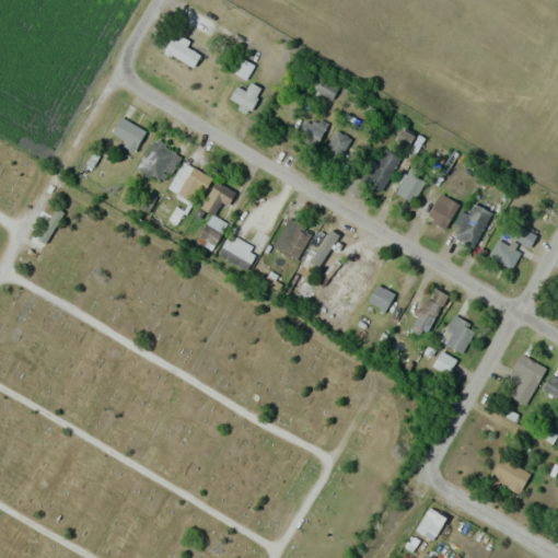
[(174,39),(179,43),(183,36),(192,42),(187,48),(201,57),(194,69),(166,51),(174,39)]
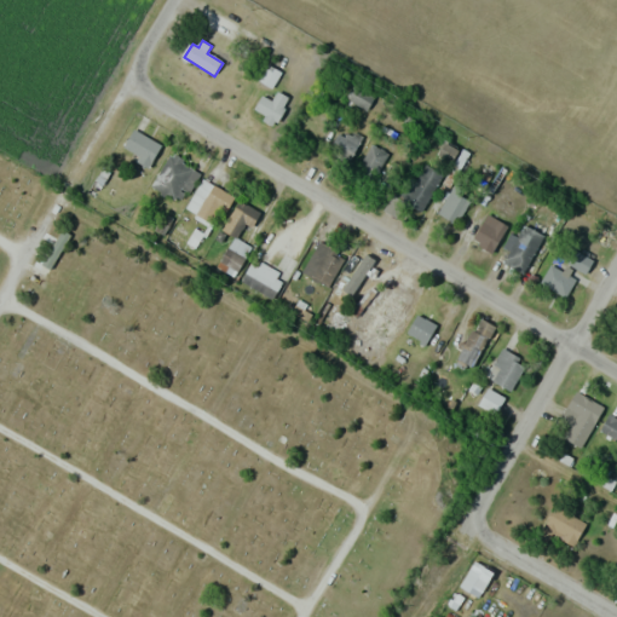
[(269,65),(281,73),(272,88),(260,81),(269,65)]
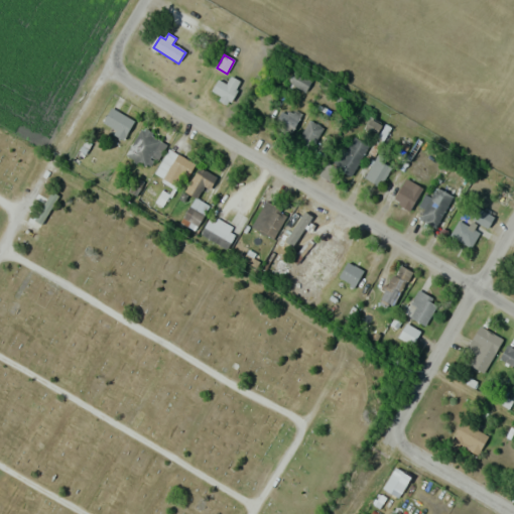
[(308,89),(313,76),(295,70),(290,83),(308,89)]
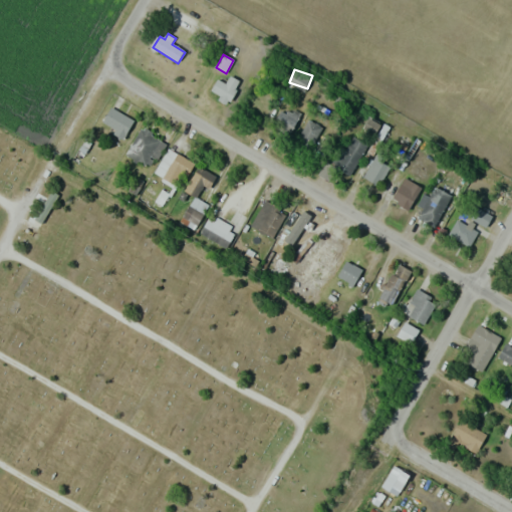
[(244,83),(236,73),(226,81),(222,77),(212,85),(224,99),(244,83)]
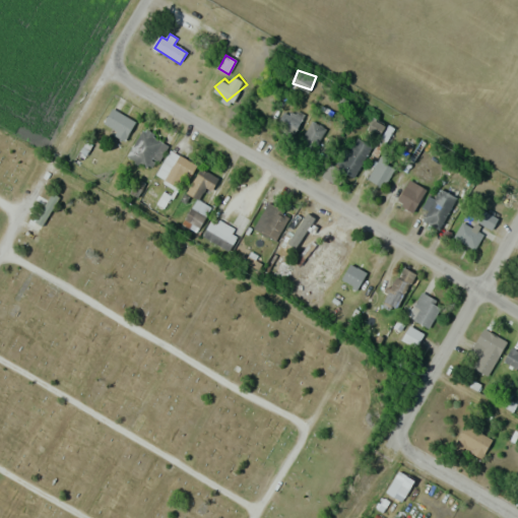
[(295,134),(305,113),(287,105),(277,126),(295,134)]
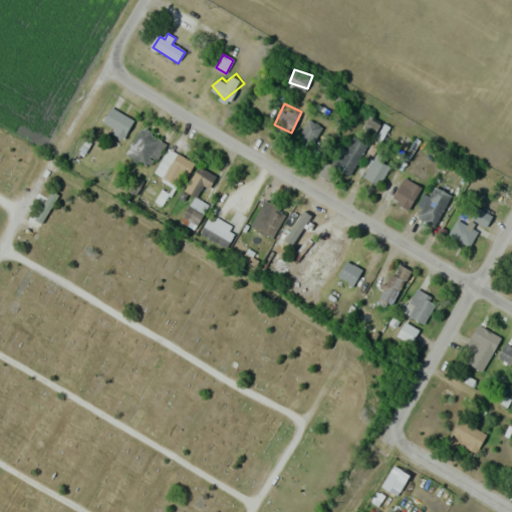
[(113,107),(134,117),(121,141),(115,138),(118,132),(104,123),(113,107)]
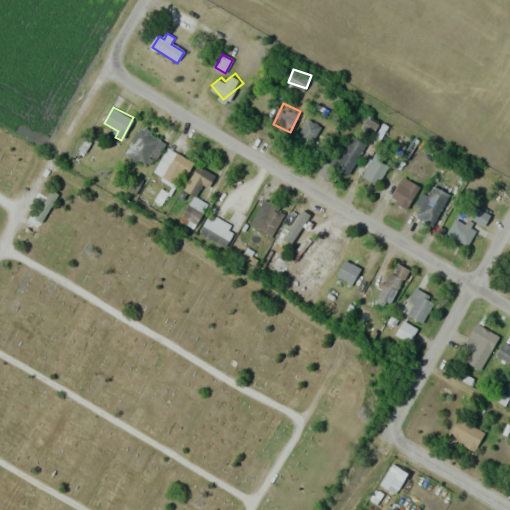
[(309,146),(323,126),(310,117),(296,137),(309,146)]
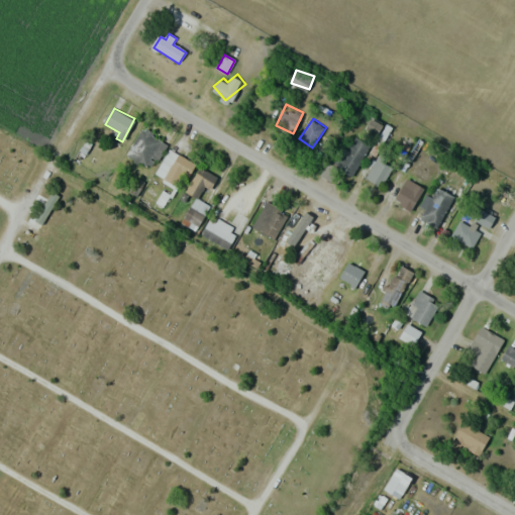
[(143,130),(128,155),(147,167),(149,164),(155,167),(168,145),(143,130)]
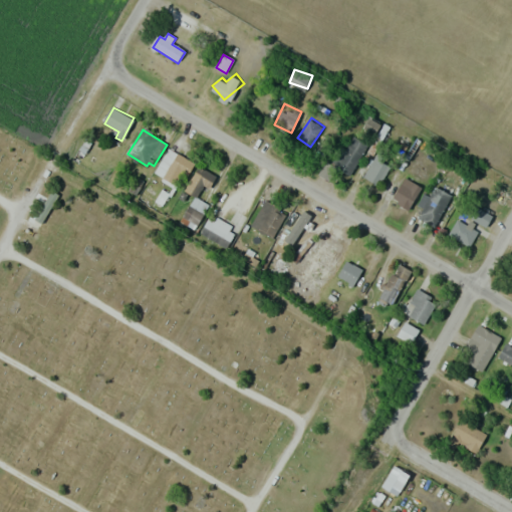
[(334,162),(351,172),(369,143),(352,132),(334,162)]
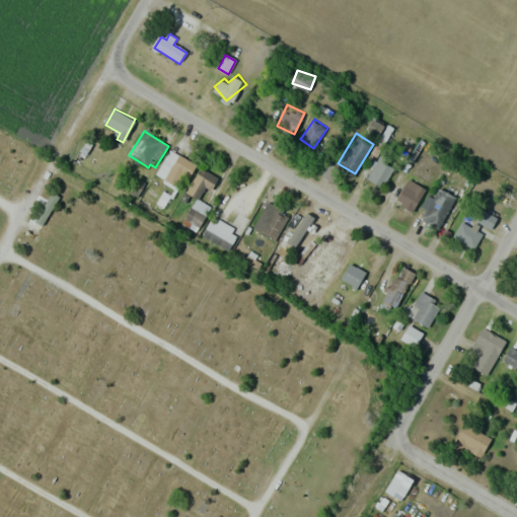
[(171,151),(157,175),(182,191),(197,166),(171,151)]
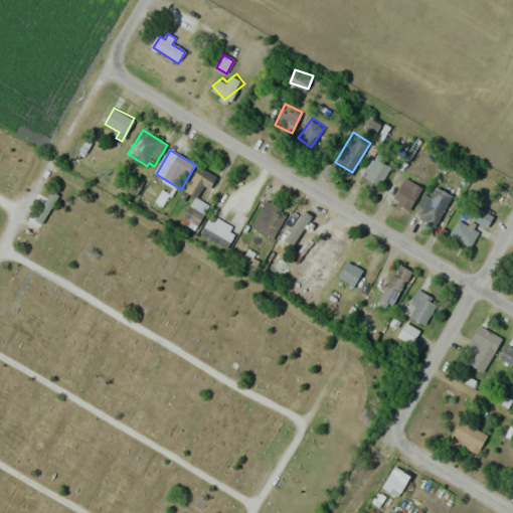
[(365,175),(380,183),(392,163),(377,154),(365,175)]
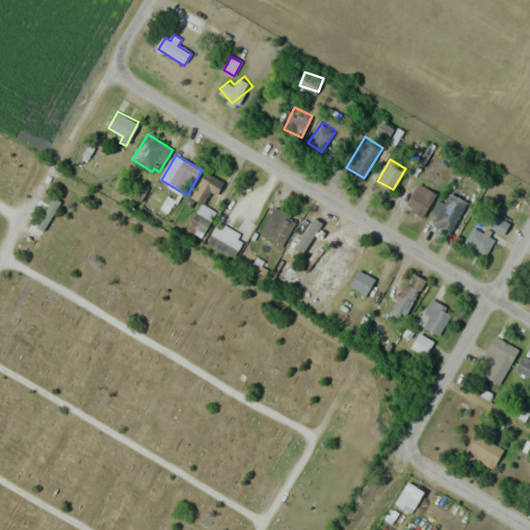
[(207,171),(201,185),(201,193),(197,199),(216,209),(230,183),(207,171)]
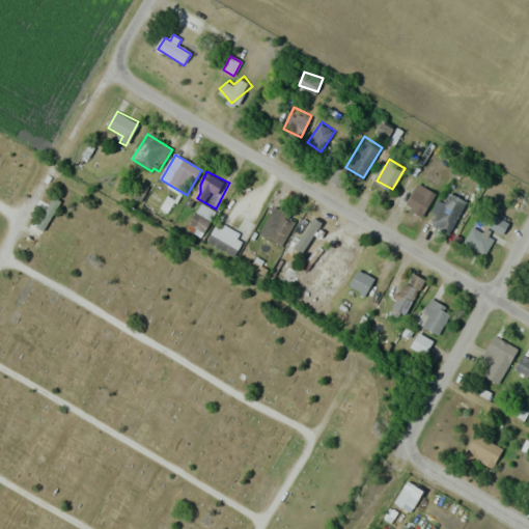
[(406,204),(423,215),(437,190),(419,181),(406,204)]
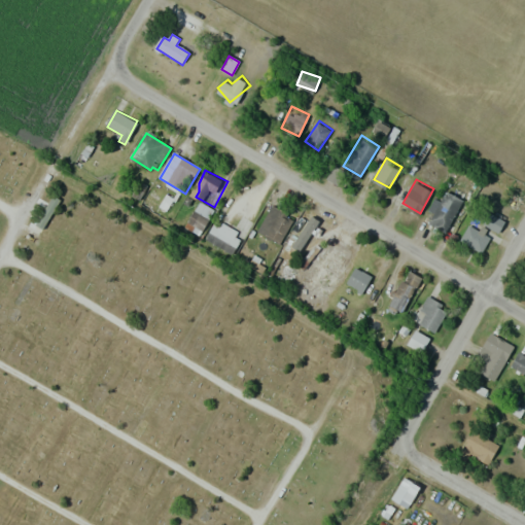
[(430,221),(447,230),(463,198),(447,188),(430,221)]
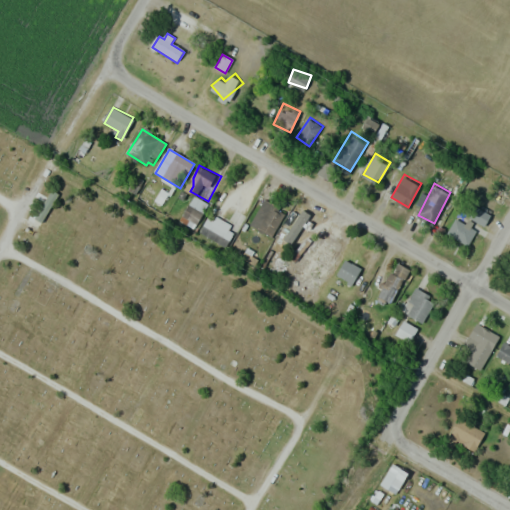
[(31,223),(39,228),(59,192),(51,187),(31,223)]
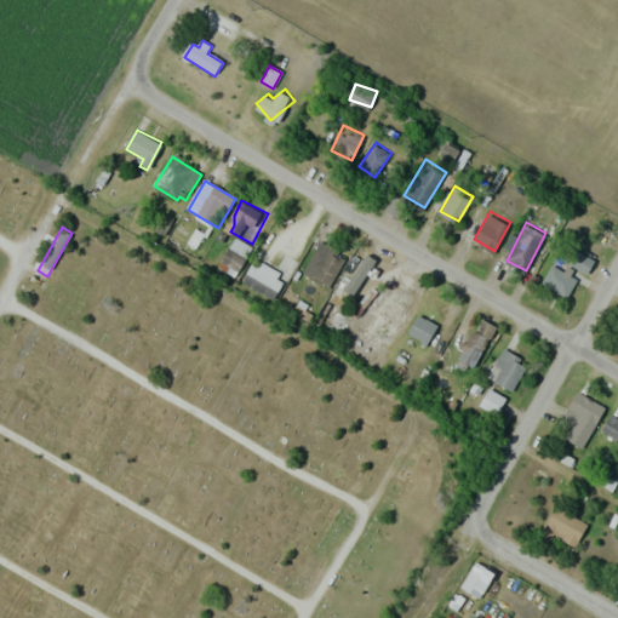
[(542,280),(568,296),(583,272),(587,274),(595,259),(567,241),(560,253),(568,259),(565,267),(554,261),(542,280)]
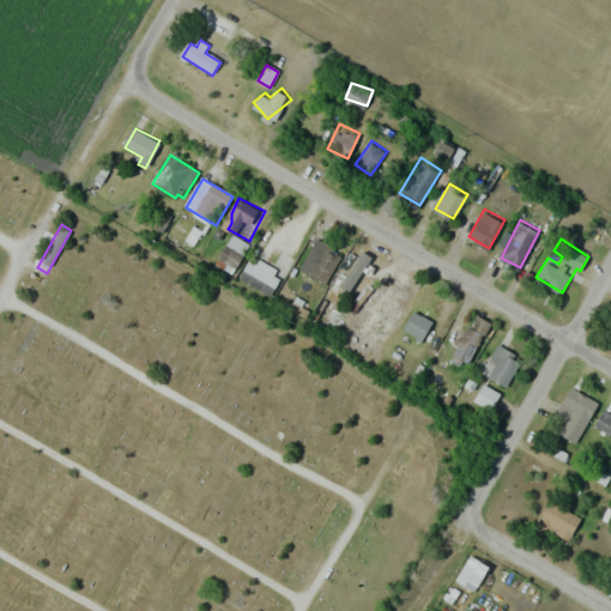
[(318,241),(330,248),(328,252),(334,254),(320,279),(302,270),(318,241)]
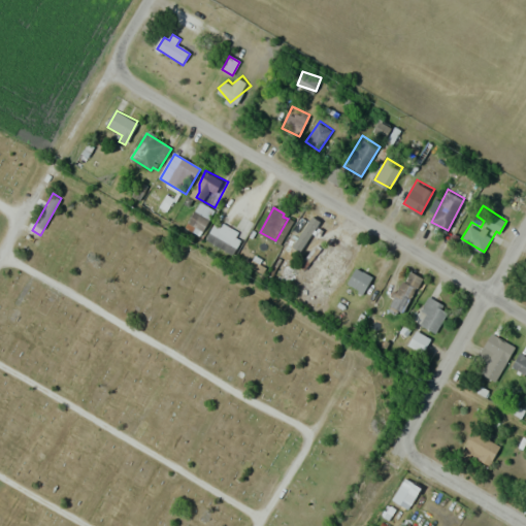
[(225,224),(222,228),(215,225),(205,242),(235,258),(244,240),(237,236),(238,231),(225,224)]
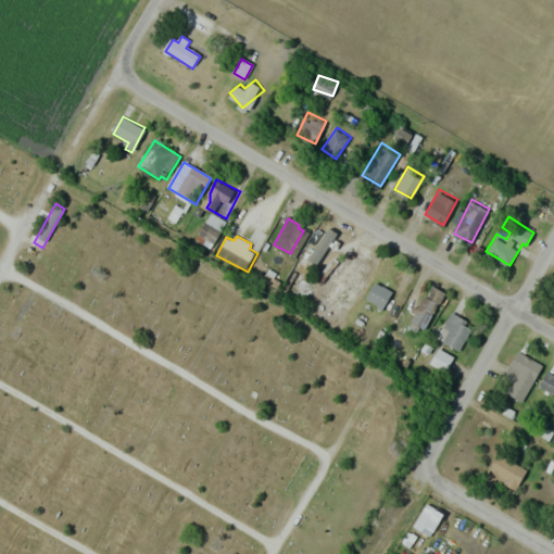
[(322,240),(331,251),(327,255),(317,244),(322,240)]
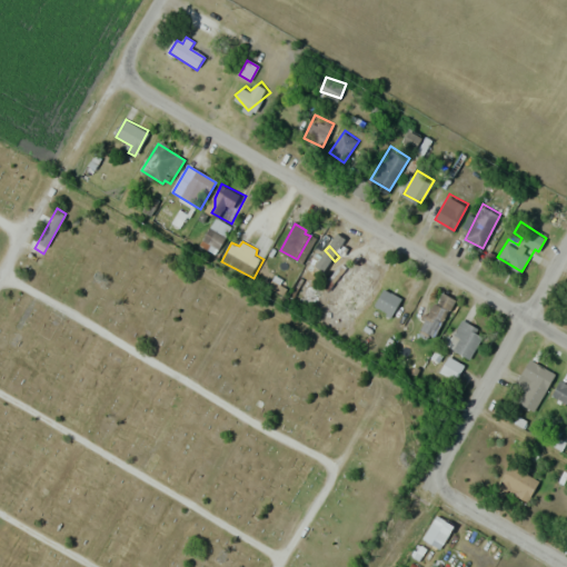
[(341,268),(346,272),(341,276),(345,279),(337,287),(330,280),(341,268)]
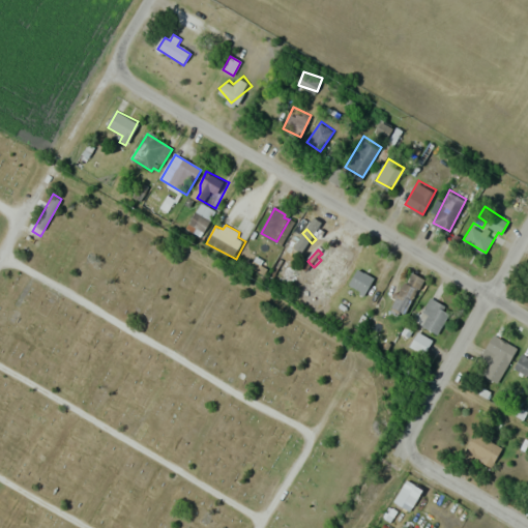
[(358,270),(375,280),(365,294),(350,285),(358,270)]
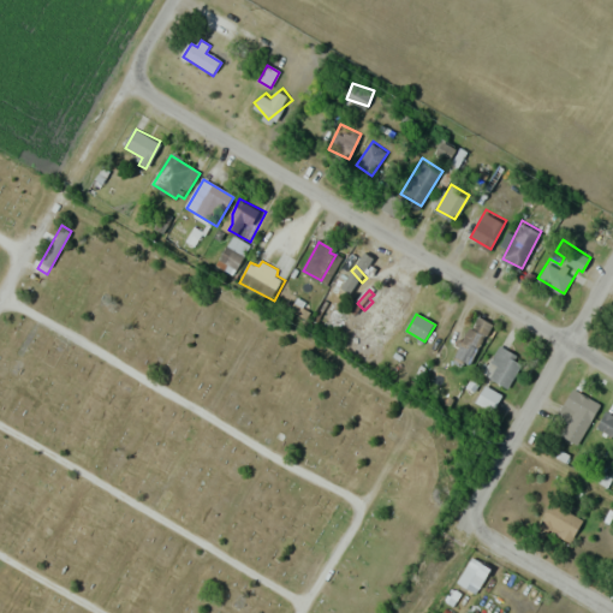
[(480,315),(498,326),(470,373),(452,361),(460,347),(457,346),(460,340),(463,343),(480,315)]
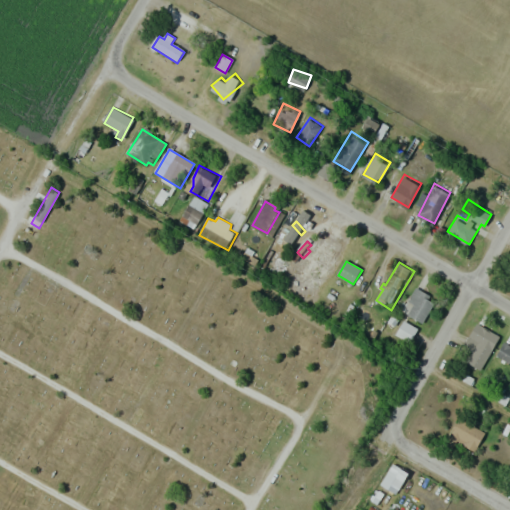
[(403,309),(416,319),(418,316),(426,318),(438,300),(424,290),(417,288),(403,309)]
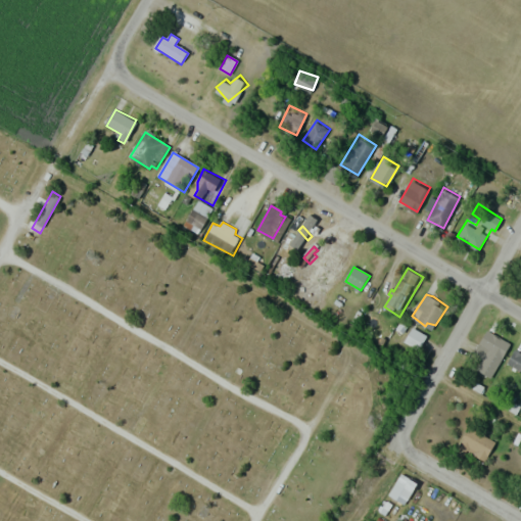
[(365,300),(369,303),(361,316),(357,314),(365,300)]
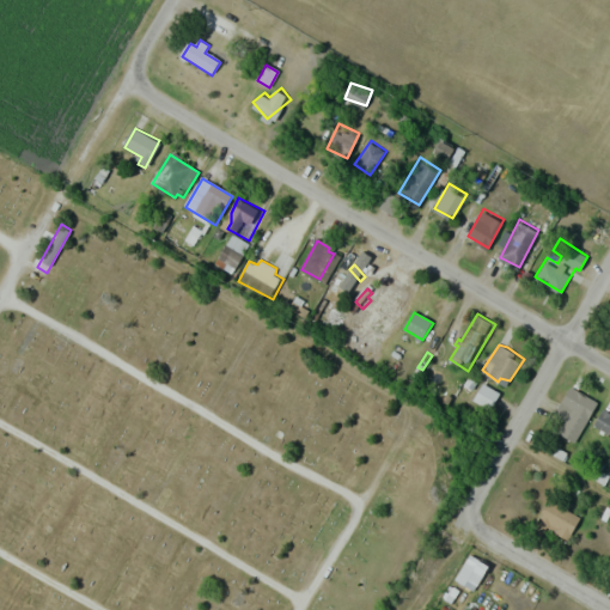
[(485,384),(501,395),(493,409),(476,400),(485,384)]
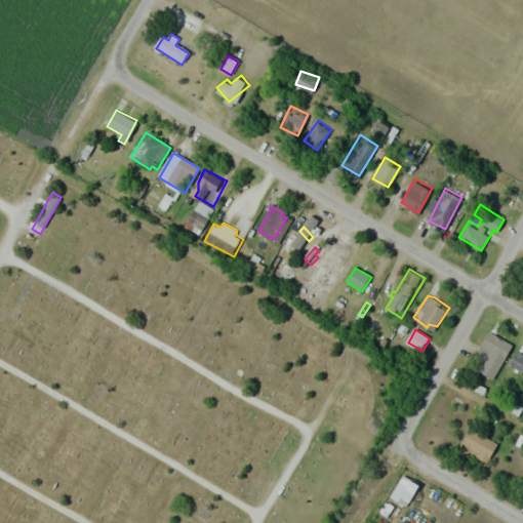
[(479,369),(494,377),(514,343),(490,329),(476,354),(484,359),(479,369)]
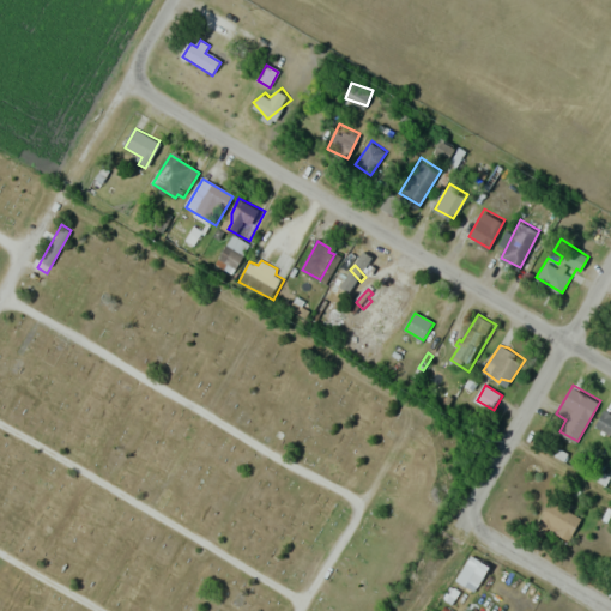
[(610,409),(606,406),(596,423),(610,431),(610,409)]
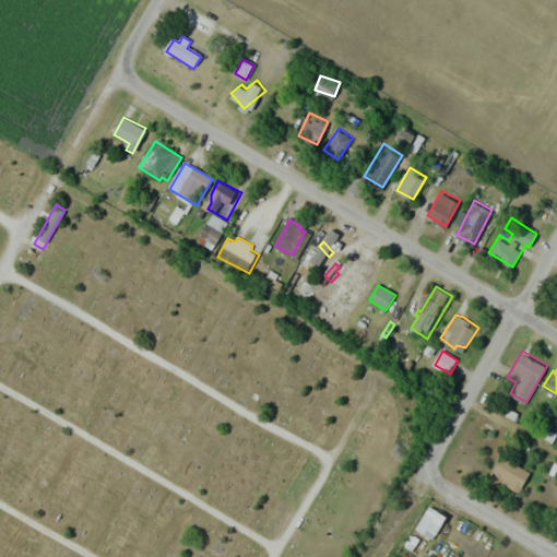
[(493,477),(521,490),(532,465),(504,452),(493,477)]
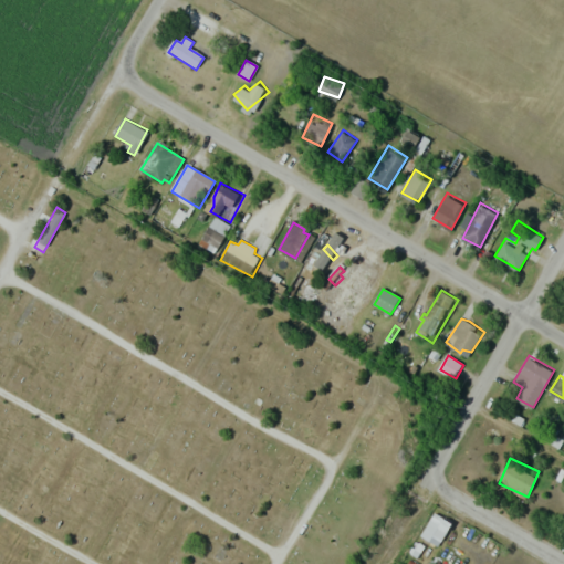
[(438,543),(452,522),(437,512),(423,533),(438,543)]
